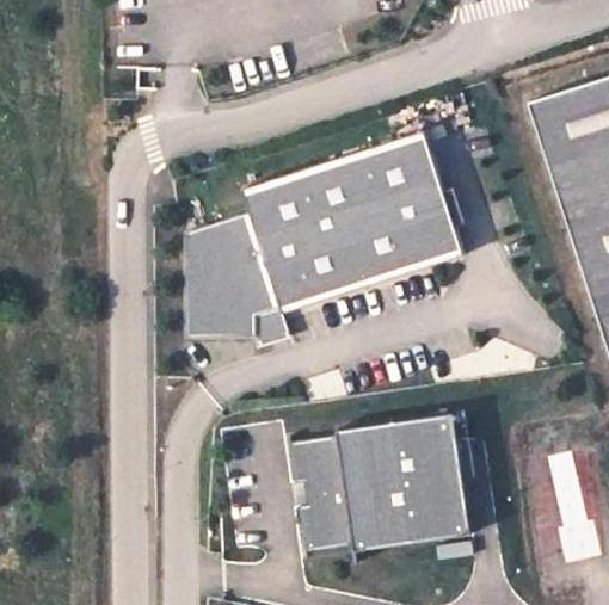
[(608,79),(530,105),(608,352),(608,79)]
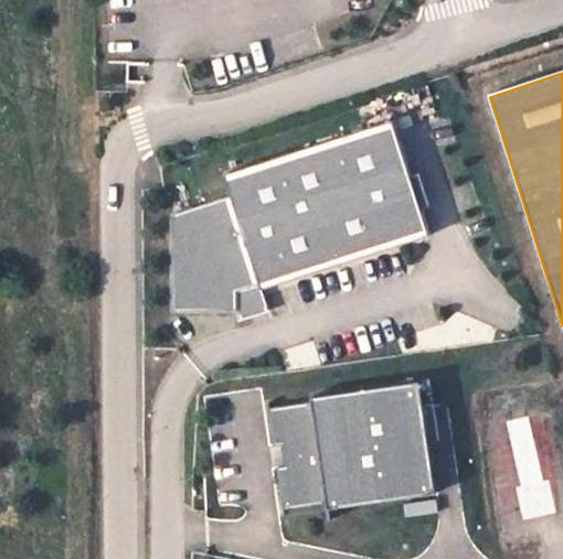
[(388,119),(221,175),(229,197),(169,217),(172,314),(236,311),(235,293),(240,291),(253,285),(257,283),(259,290),(427,234),(416,202),(403,163),(388,119)]
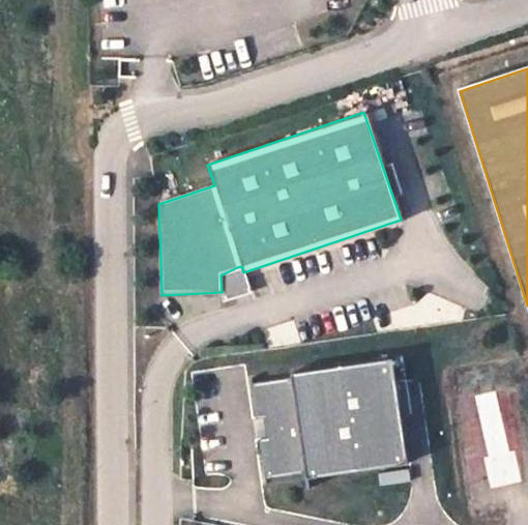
[(387,150),(378,153),(390,190),(399,186),(387,150)]
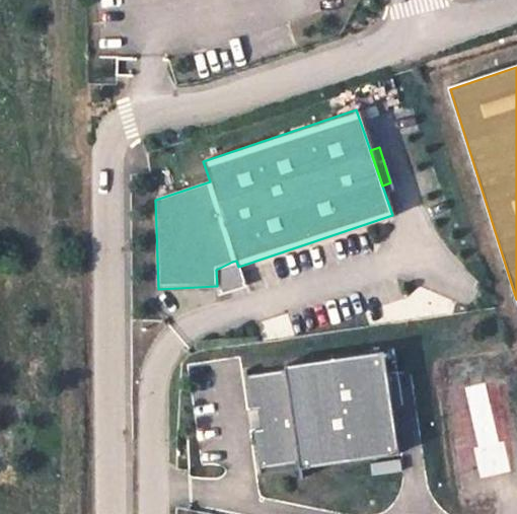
[(232,262),(220,268),(231,298),(233,297),(236,304),(247,299),(237,268),(234,269),(232,262)]
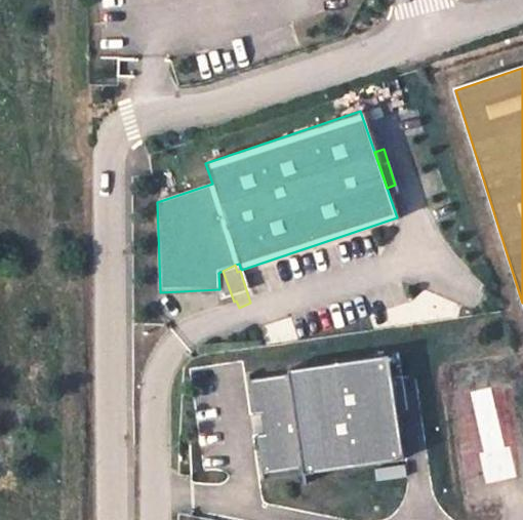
[(287,376),(246,383),(252,423),(263,422),(265,437),(254,438),(260,476),(302,471),(302,475),(403,461),(397,415),(391,376),(388,356),(286,371),(287,376)]
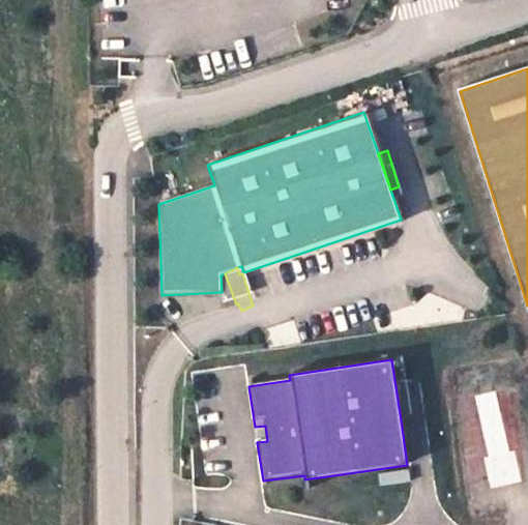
[(405,379),(394,380),(401,419),(410,417),(405,379)]
